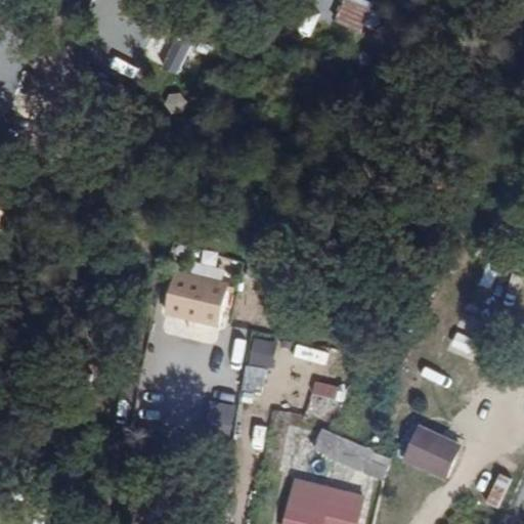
[(342,0),(334,19),(370,35),(382,8),(361,0),(342,0)]
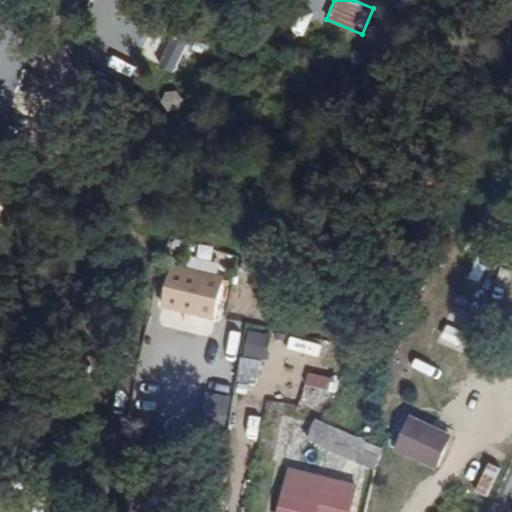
[(181,75),(198,41),(153,20),(137,54),(181,75)]
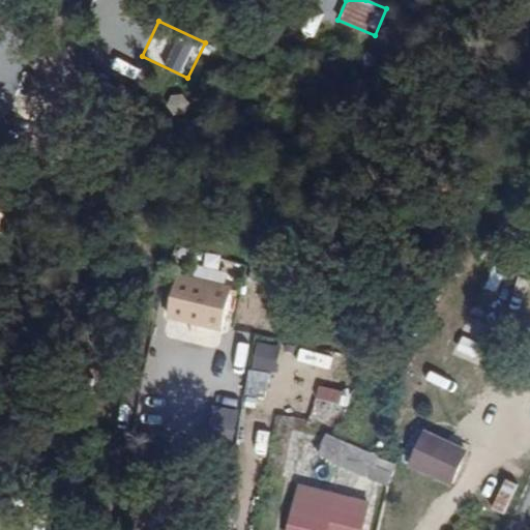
[(226,274),(228,261),(201,255),(198,268),(226,274)]
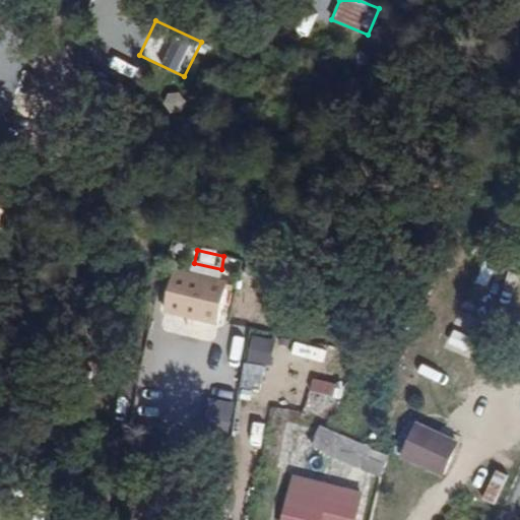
[(482,262),(476,282),(490,286),(496,265),(482,262)]
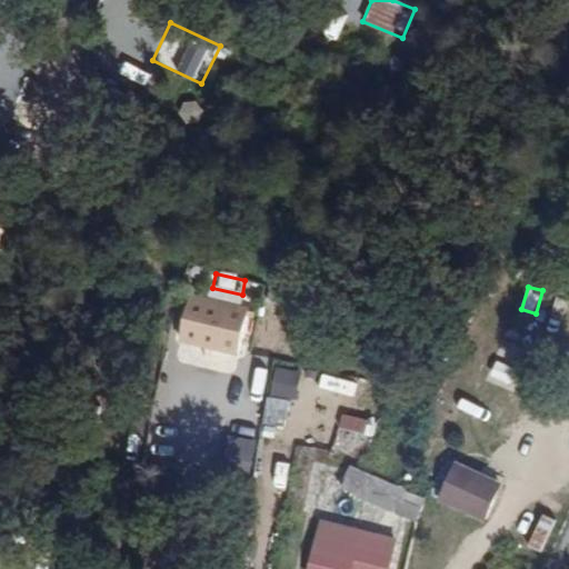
[(236,361),(252,310),(189,290),(173,341),(236,361)]
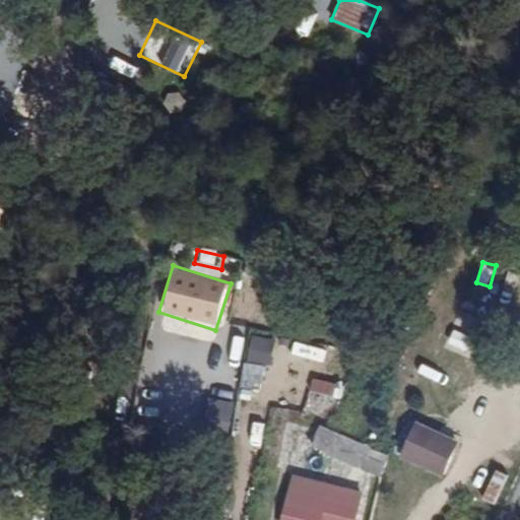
[(452,333),(446,346),(464,355),(471,342),(452,333)]
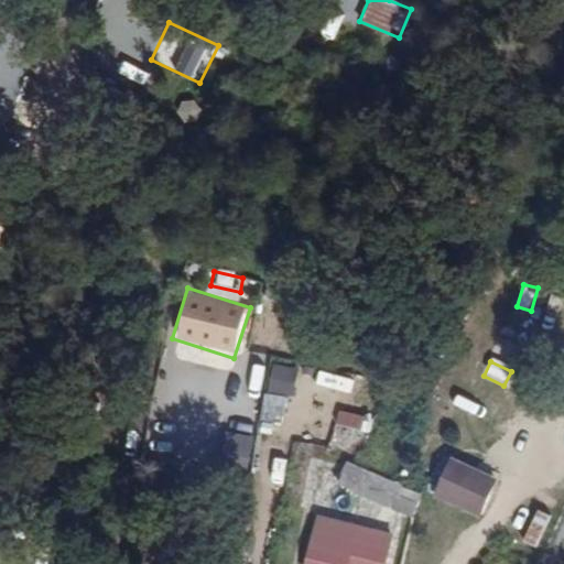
[(271,362),(266,390),(291,396),(296,367),(271,362)]
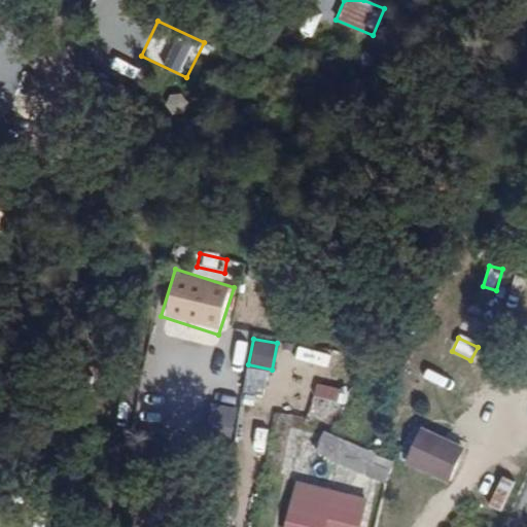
[(243,366),(246,343),(235,342),(232,364),(243,366)]
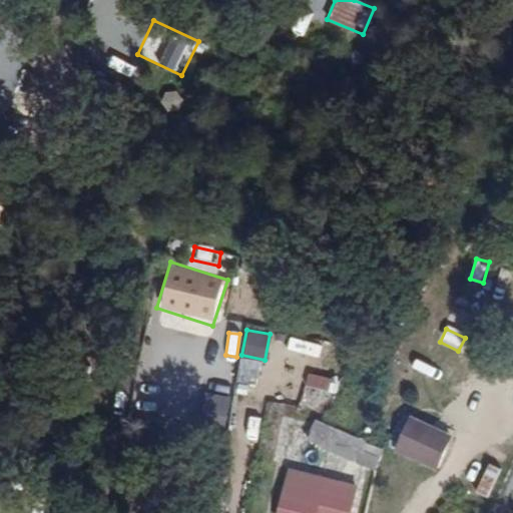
[(288,339),(286,352),(320,356),(322,344),(288,339)]
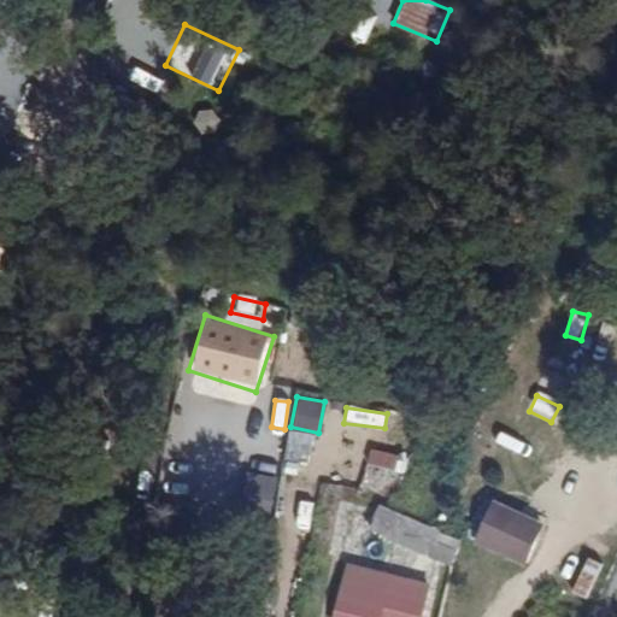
[(288,432),(287,463),(310,464),(312,433),(288,432)]
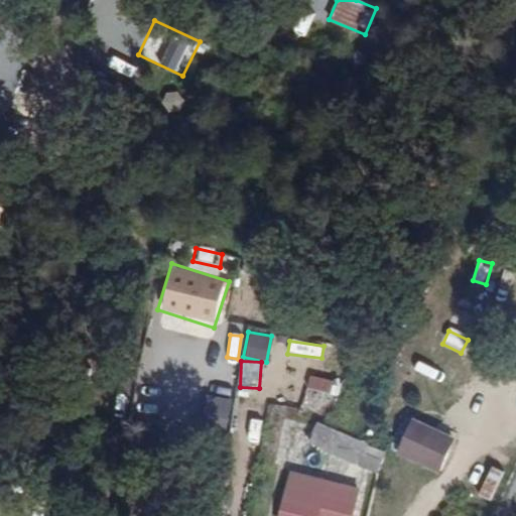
[(305,390),(334,394),(336,380),(307,376),(305,390)]
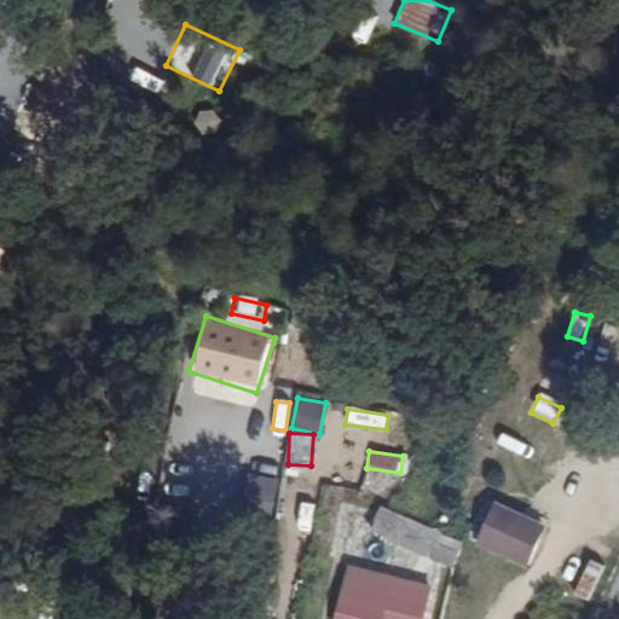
[(375,512),(368,539),(455,562),(462,534),(375,512)]
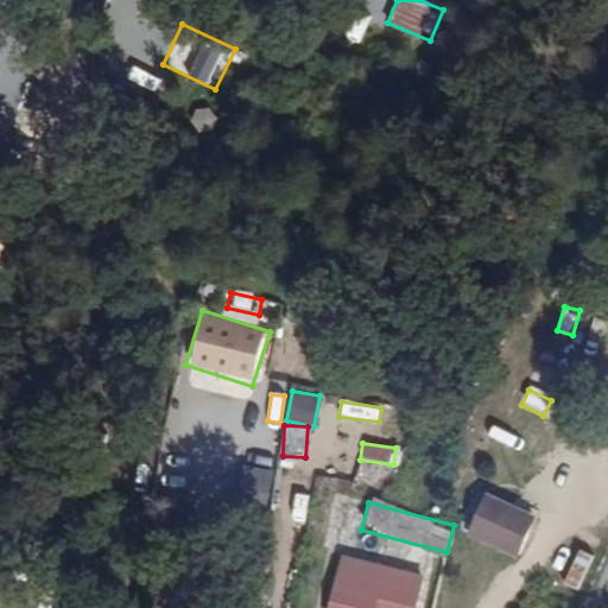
[(481,543),(485,544),(501,511),(496,508),(481,543)]
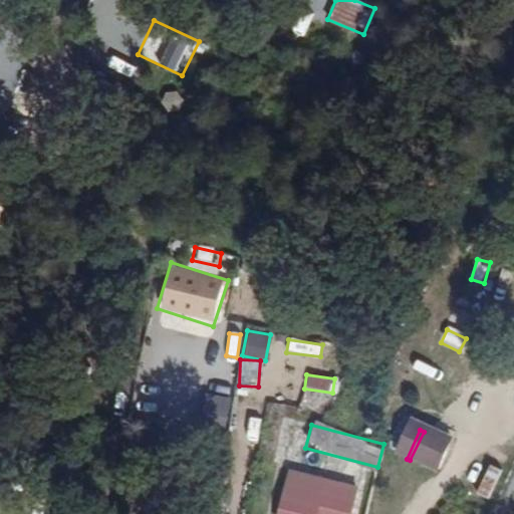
[(450,479),(463,451),(424,432),(410,460),(450,479)]
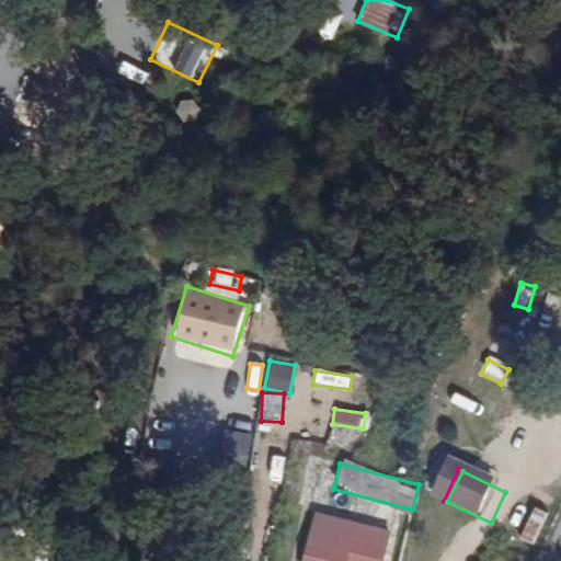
[(370,505),(345,495),(331,533),(358,542),(370,505)]
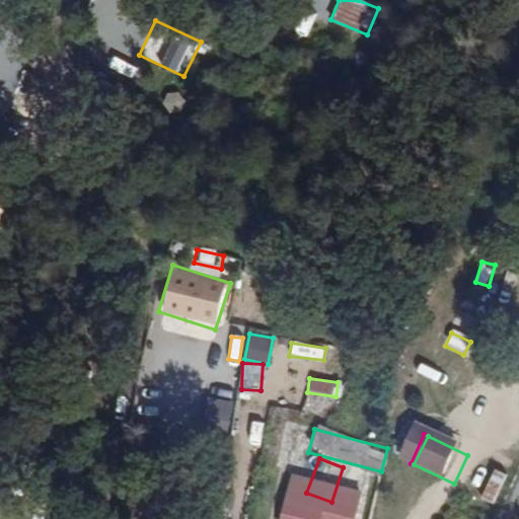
[(493,504),(506,474),(493,468),(479,498),(493,504)]
